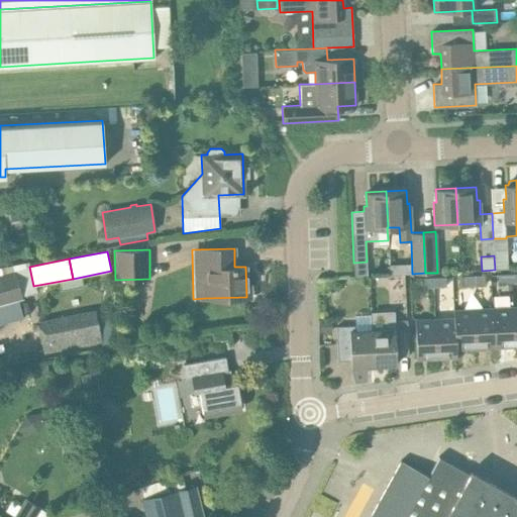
[(0,305),(23,300),(15,271),(0,275),(0,305)]
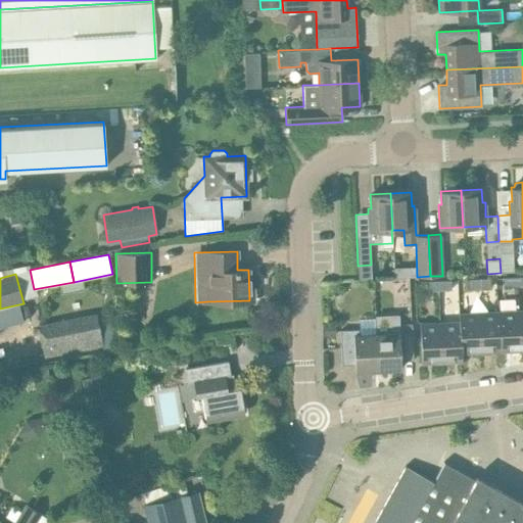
[(517,286),(516,277),(504,277),(504,287),(517,286)]
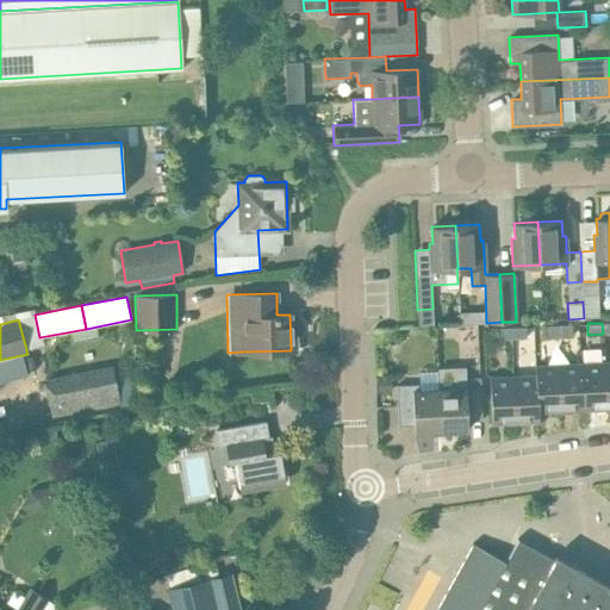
[(556,325),(556,336),(572,336),(571,324),(556,325)]
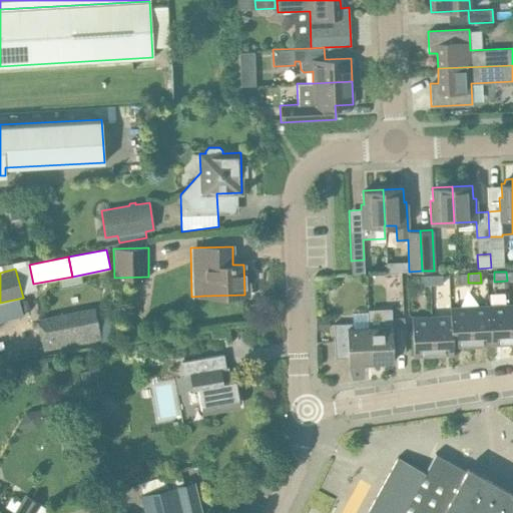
[(468,283),(468,274),(455,274),(456,284),(468,283)]
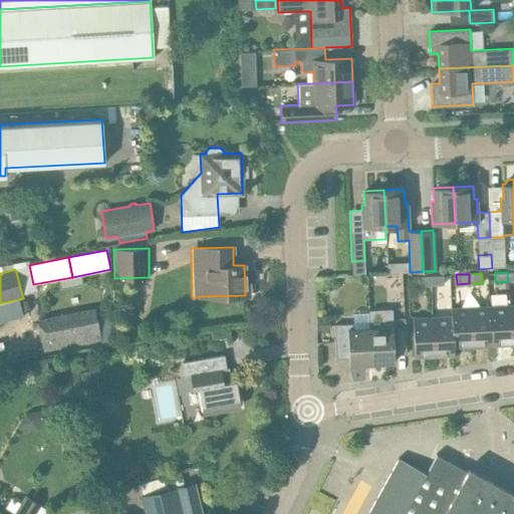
[(431,276),(431,285),(443,285),(443,275),(431,276)]
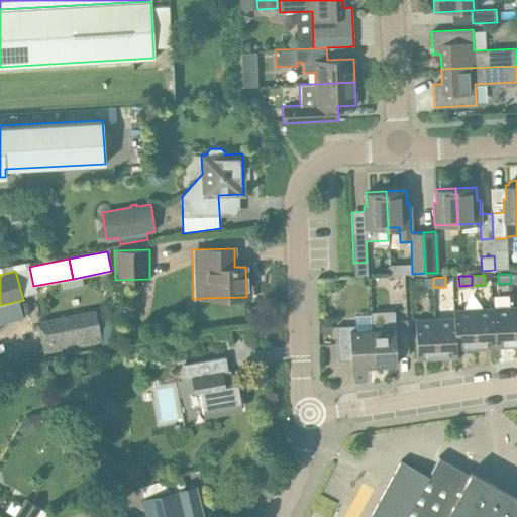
[(433,287),(433,278),(420,278),(420,288),(433,287)]
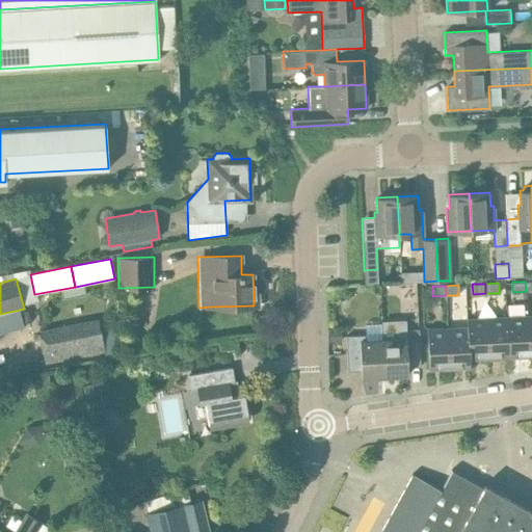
[(527,316),(507,317),(509,357),(529,356),(527,316)]
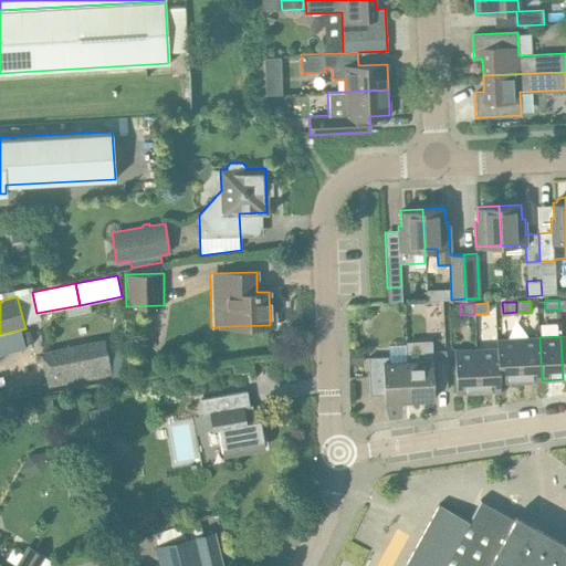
[(540,337),(517,338),(520,381),(542,380),(540,337)]
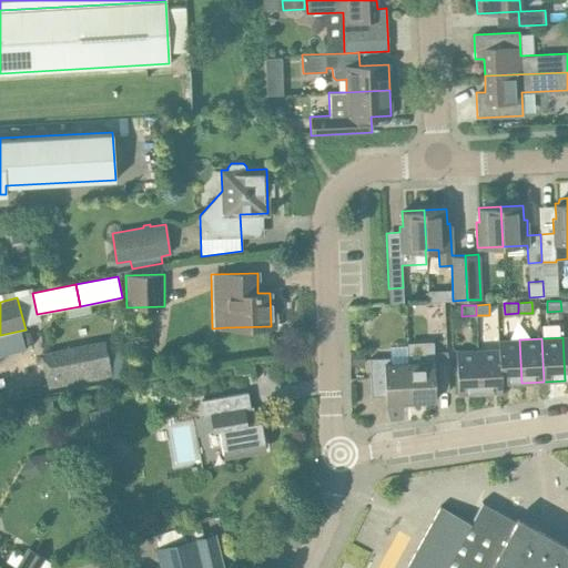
[(519,340),(498,341),(501,392),(501,383),(521,383),(519,340)]
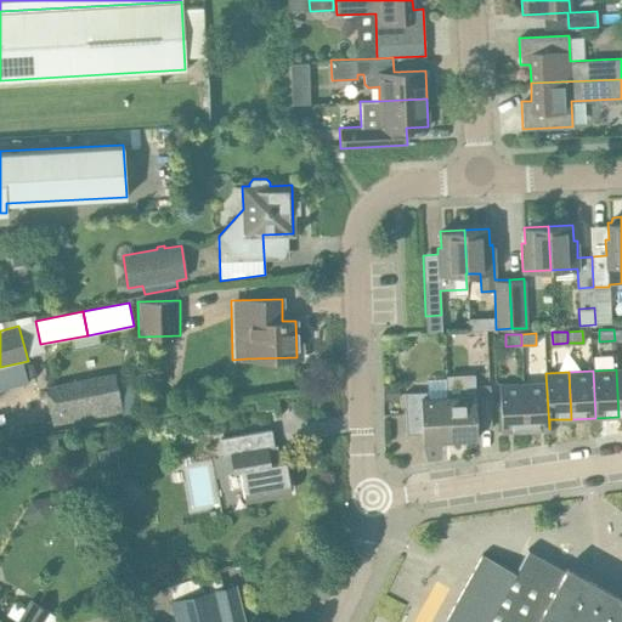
[(116,373),(45,386),(52,424),(123,411),(116,373)]
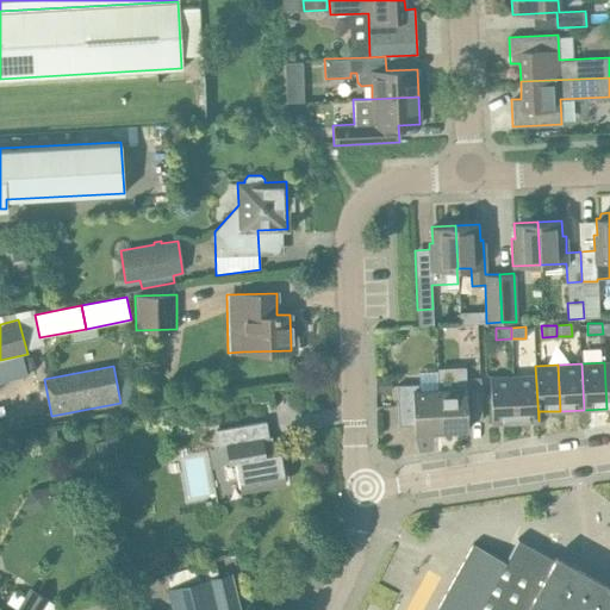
[(535,375),(514,377),(515,422),(539,421),(535,366),(535,375)]
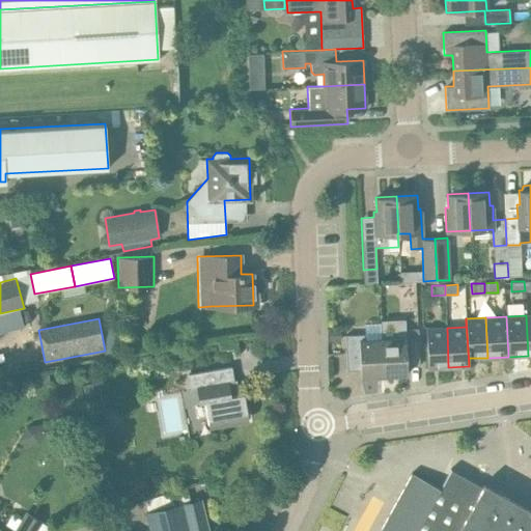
[(381,338),(380,324),(364,324),(365,334),(345,335),(347,371),(360,370),(360,376),(384,375),(382,338),(381,338)]
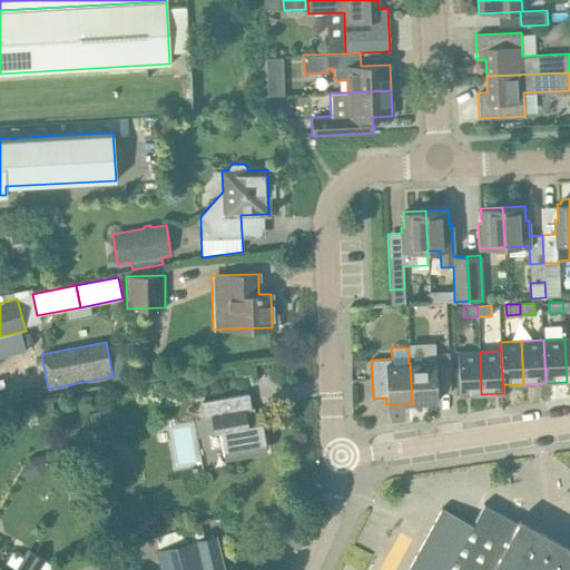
[(410,363),(412,403),(436,402),(436,393),(450,392),(449,352),(434,353),(434,362),(410,363)]
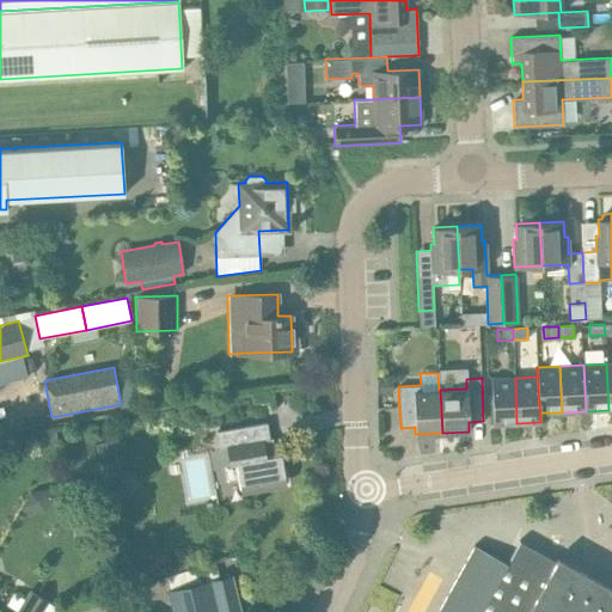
[(494,424),(516,423),(515,378),(491,379),(494,424)]
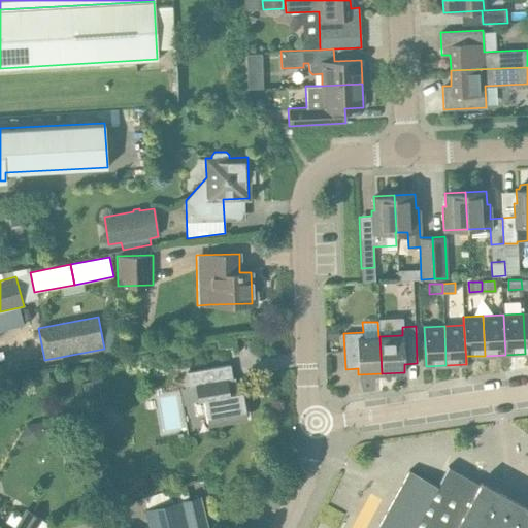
[(141,339),(132,328),(120,338),(130,350),(141,339)]
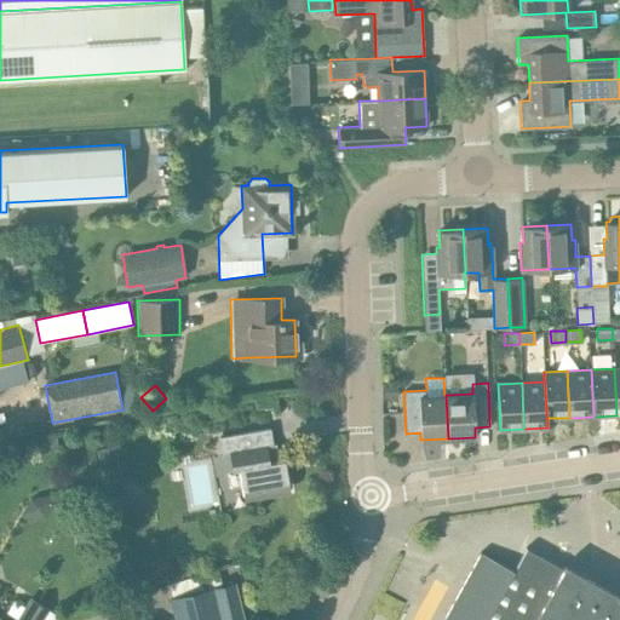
[(399,399),(397,385),(384,385),(384,399),(399,399)]
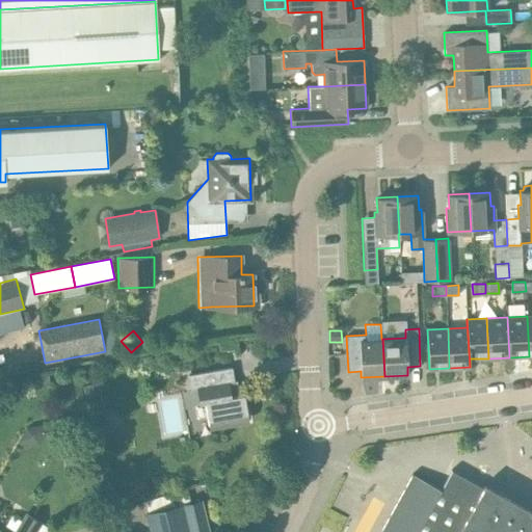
[(191,390),(196,389),(198,403),(205,402),(209,428),(248,421),(244,394),(231,396),(229,382),(234,381),(232,367),(188,374),(191,390)]
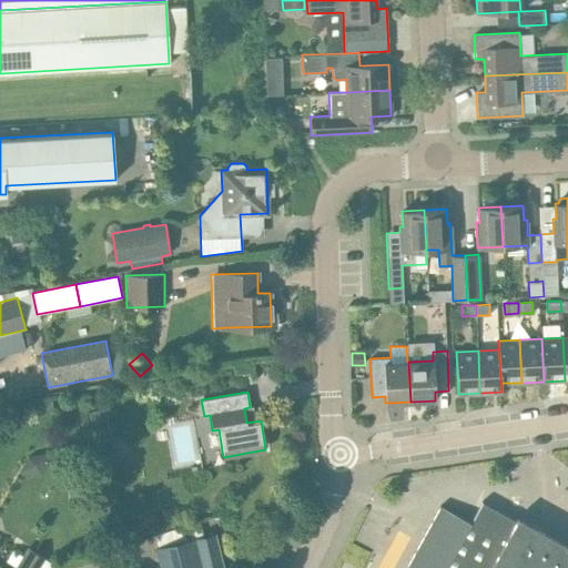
[(47,412),(44,403),(31,405),(33,415),(47,412)]
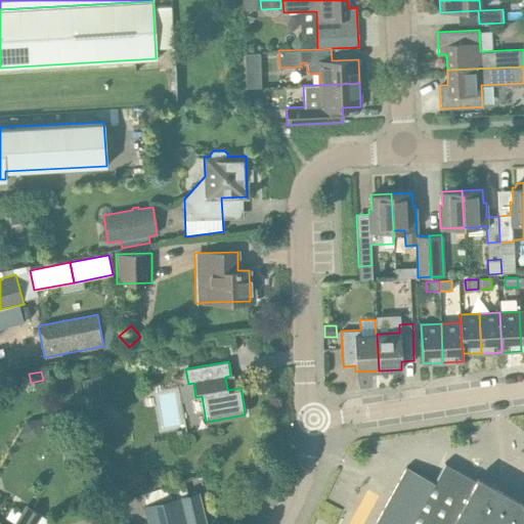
[(100,391),(96,377),(82,380),(85,394),(100,391)]
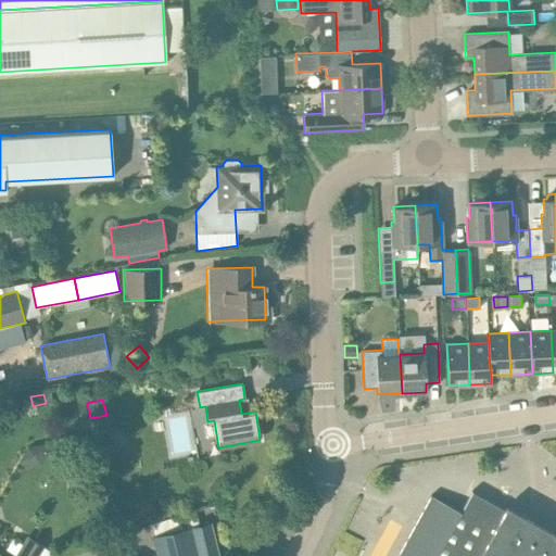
[(555,555),(555,536),(471,491),(460,512),(430,495),(396,555),(555,555)]
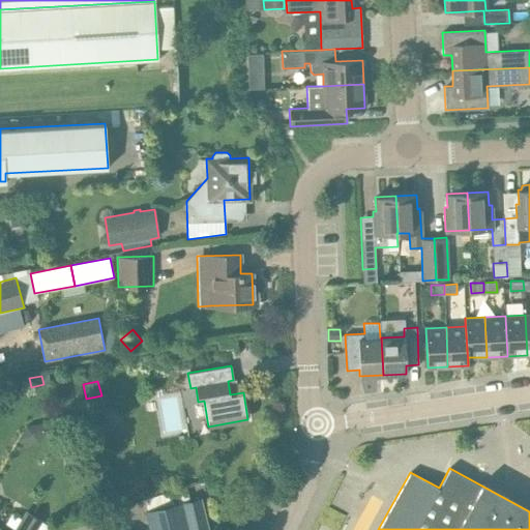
[(207,529),(202,501),(147,511),(151,529),(207,529)]
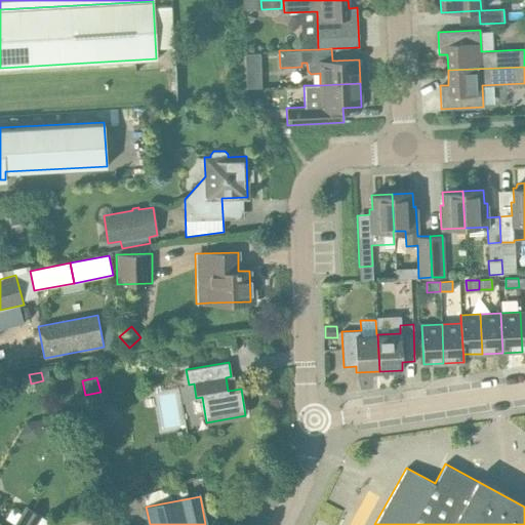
[(12,524),(35,524),(42,515),(25,506),(12,524)]
